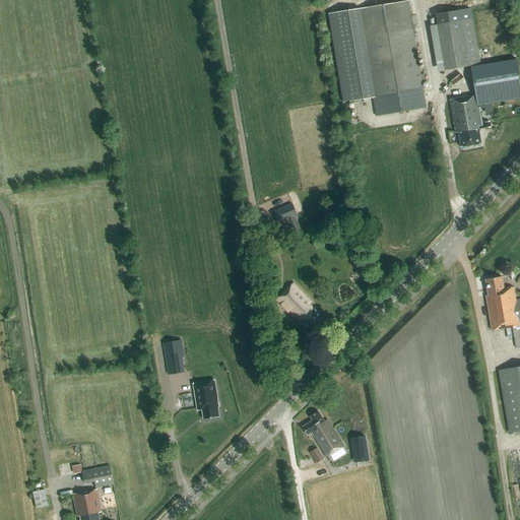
[(408,1),(328,14),(343,103),(374,98),(377,116),(427,108),(408,1)]
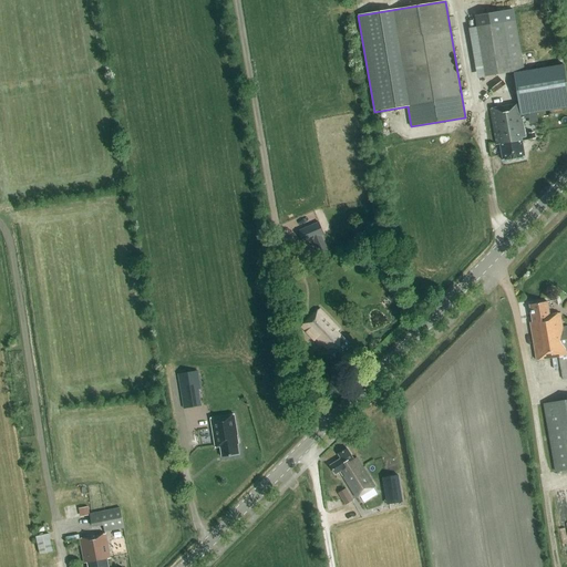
[(523,71),(514,21),(477,28),(485,76),(523,71)]
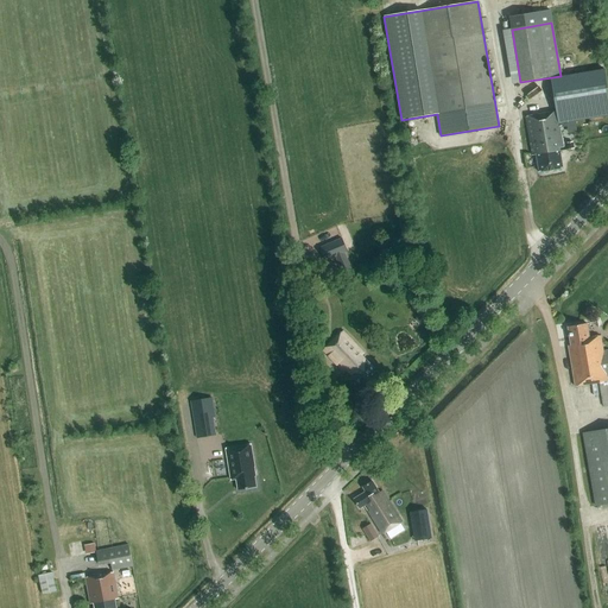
[(607,113),(607,88),(607,78),(552,88),(557,112),(559,128),(568,126),(567,120),(607,113)]
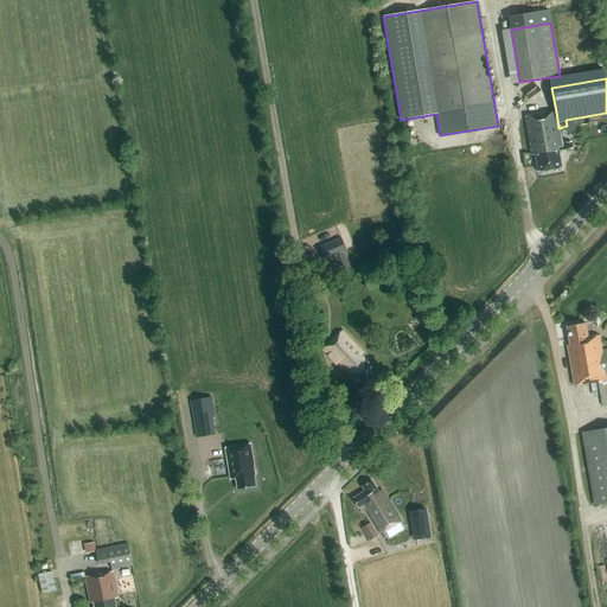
[(556,112),(525,116),(531,155),(535,154),(538,172),(562,168),(558,148),(562,147),(558,128),(556,112)]
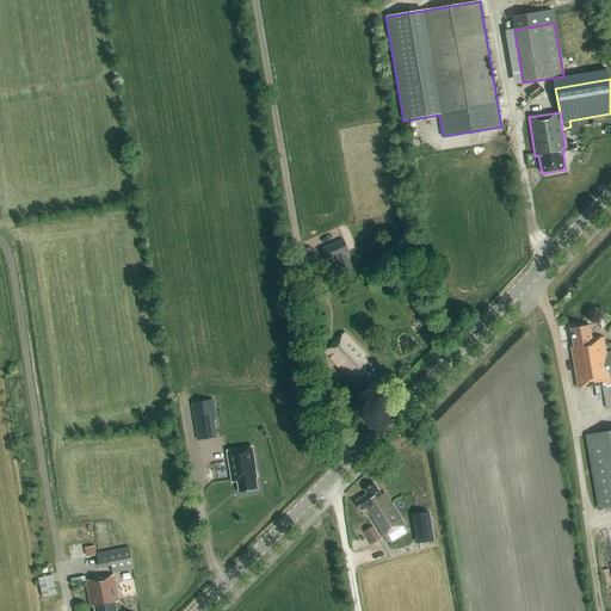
[(337,259),(345,277),(357,271),(349,253),(350,253),(344,239),(321,248),(327,263),(337,259)]
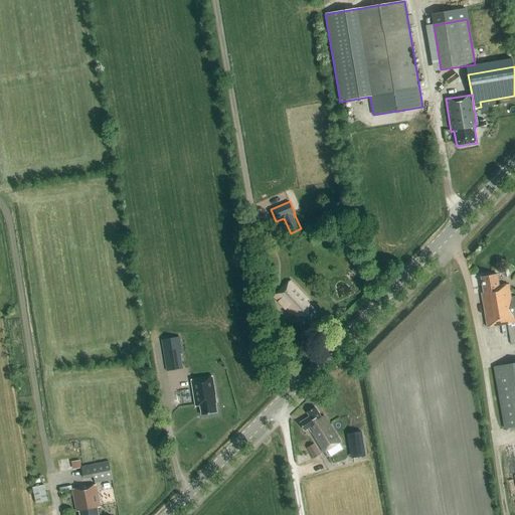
[(352,272),(356,276),(361,271),(358,267),(356,266),(353,269),(352,272)]
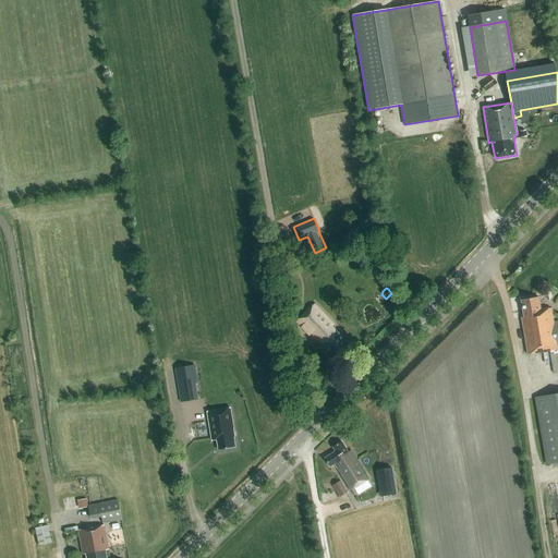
[(524,317),(522,317),(528,354),(550,351),(555,373),(557,372),(557,322),(554,323),(552,308),(541,310),(538,296),(521,300),(524,317)]
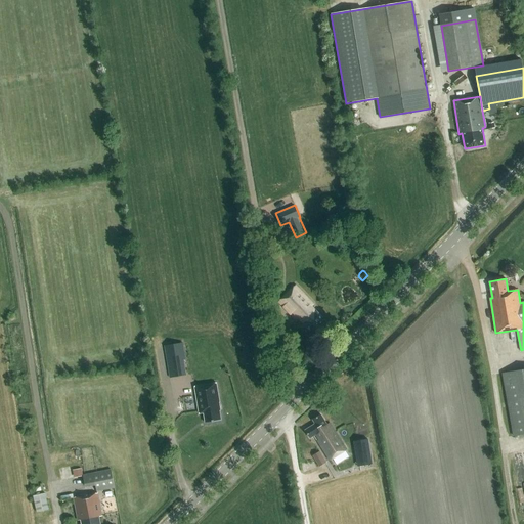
[(278,302),(284,307),(297,321),(300,319),(304,323),(301,328),(310,337),(326,321),(317,311),(316,312),(312,306),(314,305),(301,291),(296,285),(278,302)]
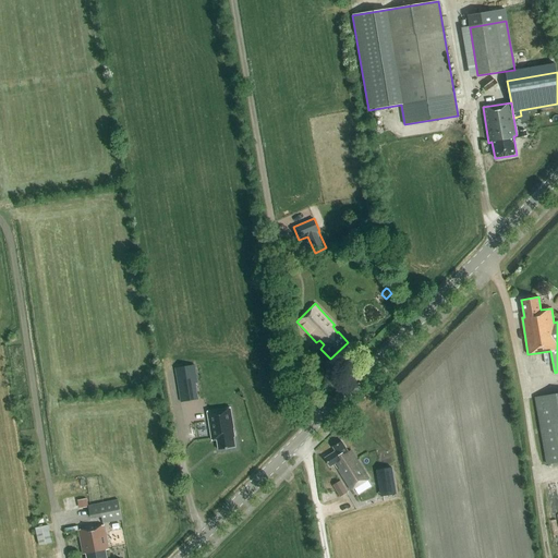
[(179,400),(190,398),(187,383),(195,380),(193,364),(173,367),(179,400)]
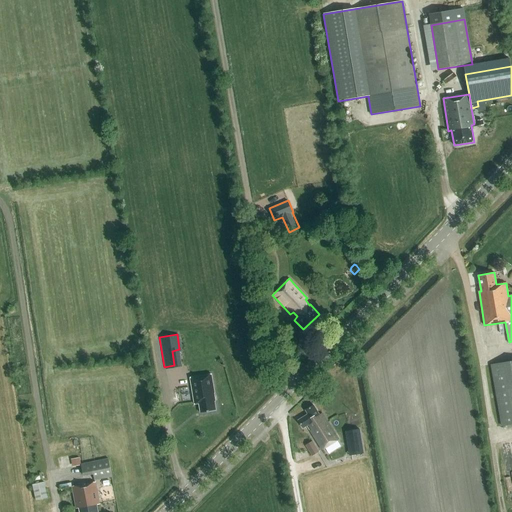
[(511,360),(490,364),(501,426),(511,424),(511,360)]
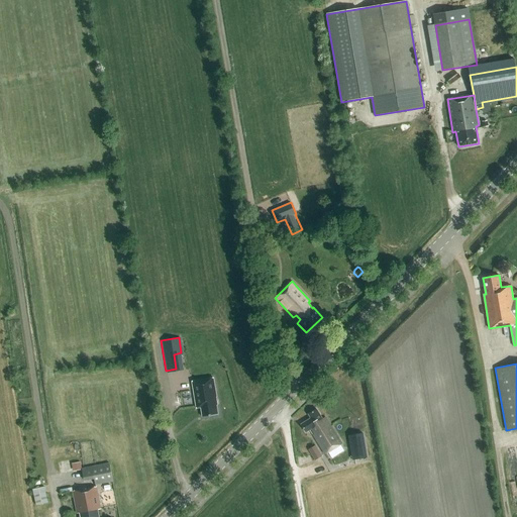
[(198,406),(200,416),(215,413),(214,403),(213,396),(214,395),(211,377),(198,379),(200,385),(190,387),(194,407),(198,406)]
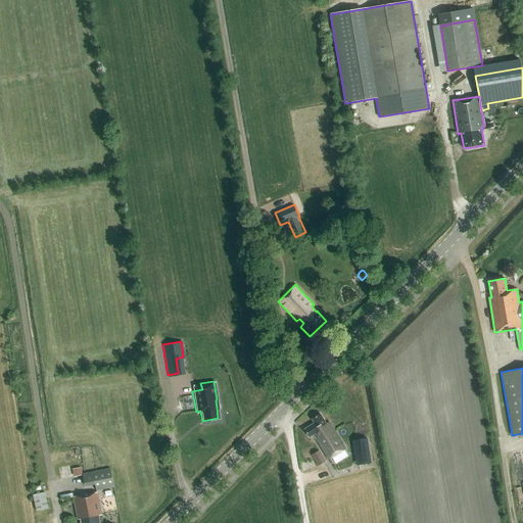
[(314,435),(329,460),(345,449),(329,422),(326,424),(320,414),(312,419),(315,423),(304,429),(310,437),(314,435)]
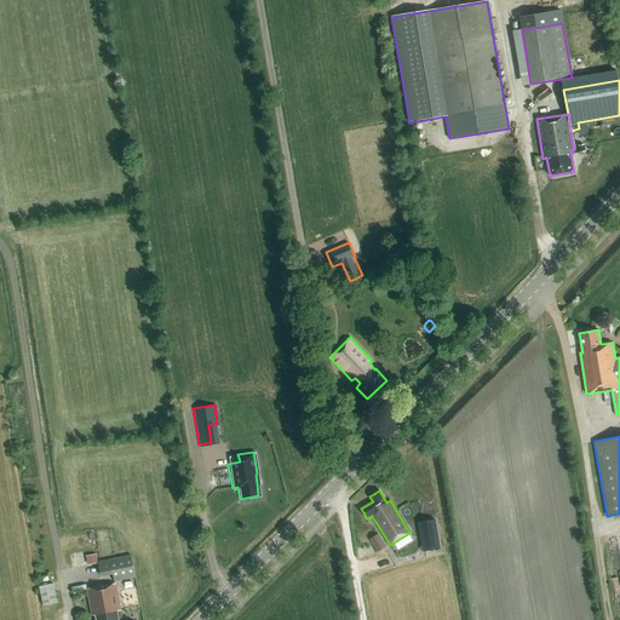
[(435,520),(424,522),(425,537),(437,534),(435,520)]
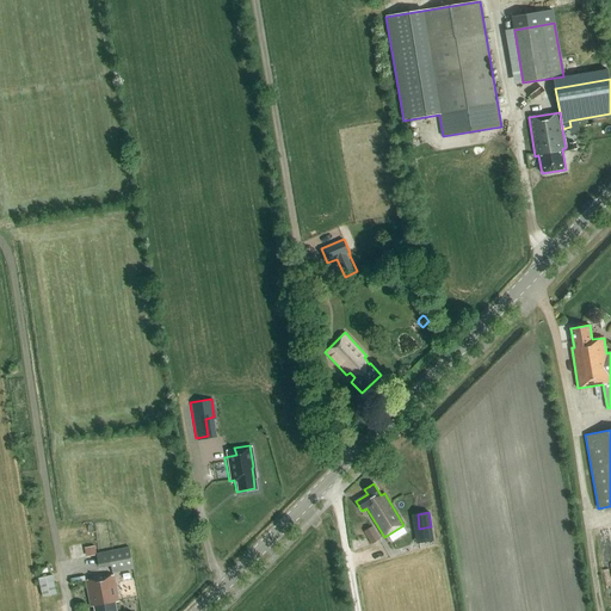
[(372,526),(364,531),(372,544),(381,539),(372,526)]
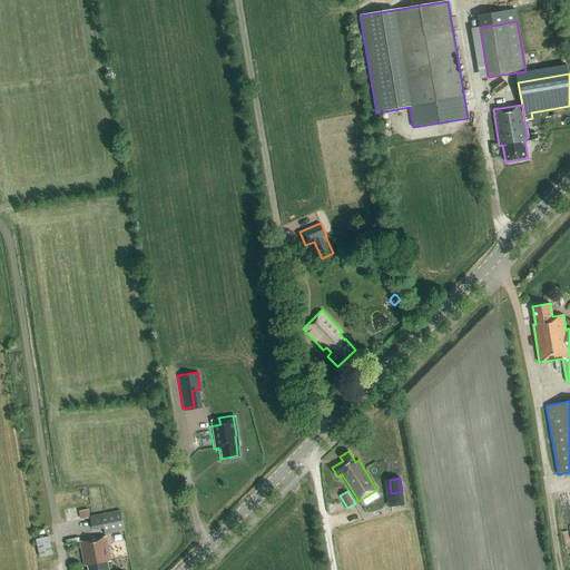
[(120,510),(90,517),(92,531),(104,529),(105,534),(125,531),(120,510)]
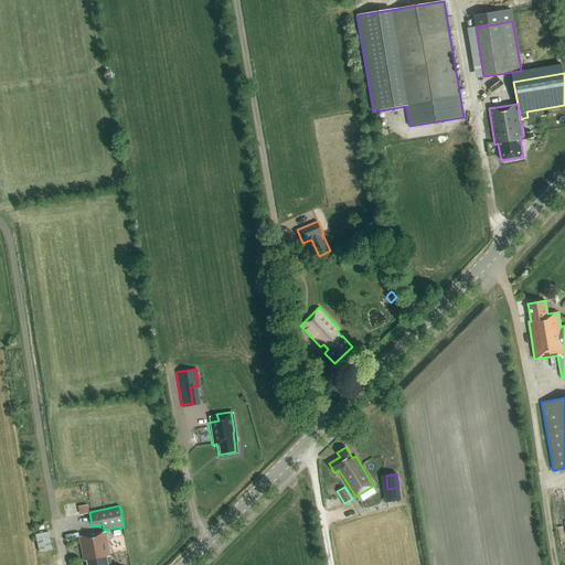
[(35,535),(40,552),(53,550),(49,532),(35,535)]
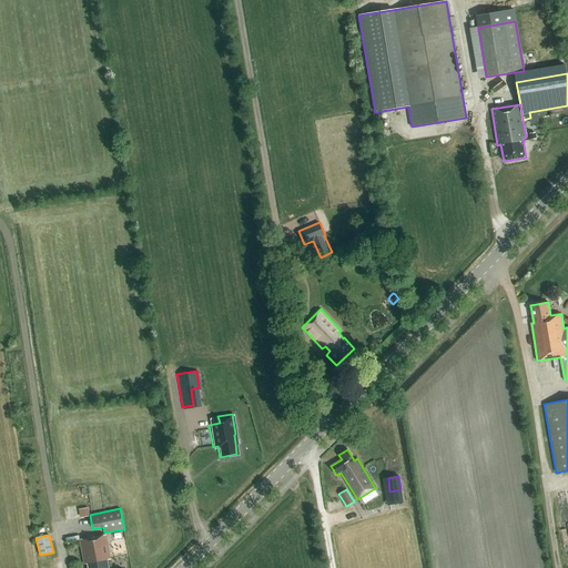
[(109,567),(108,560),(111,559),(107,536),(80,540),(84,565),(88,565),(88,567),(109,567)]
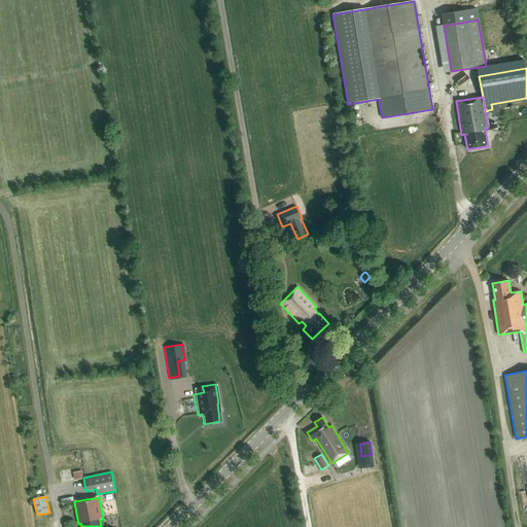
[(38,516),(40,526),(57,526),(54,512),(38,516)]
